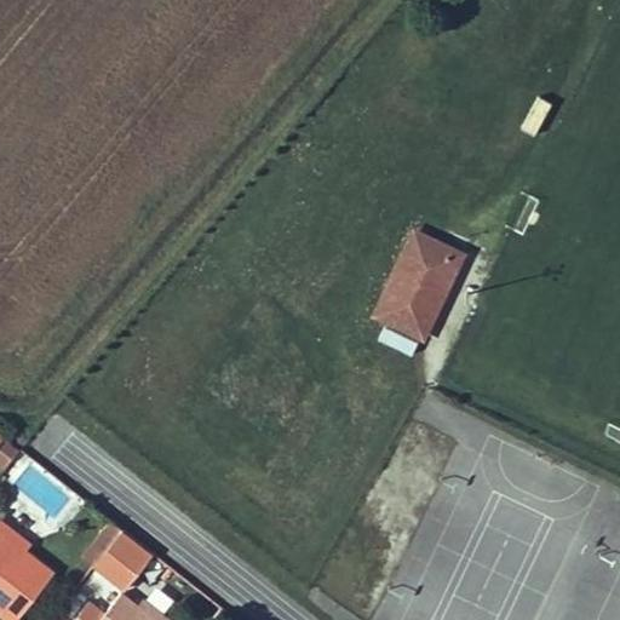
[(453,270),(461,254),(414,231),(375,314),(423,336),(430,319),(418,313),(442,265),(453,270)]
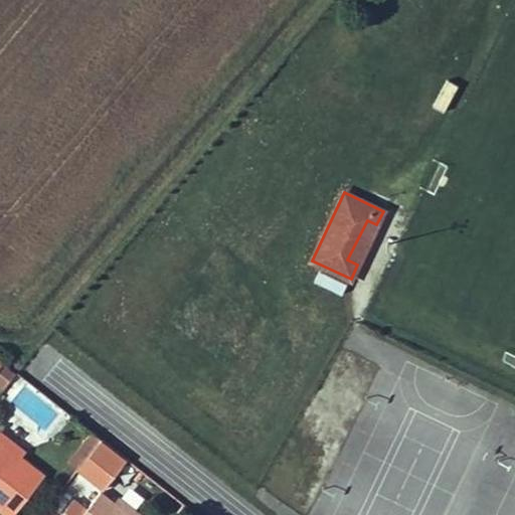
[(357,265),(376,224),(367,220),(347,260),(357,265)]
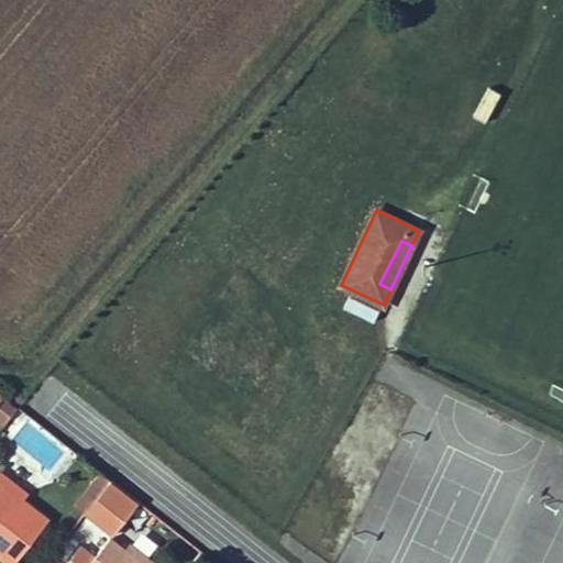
[(374,321),(377,310),(348,299),(344,309),(374,321)]
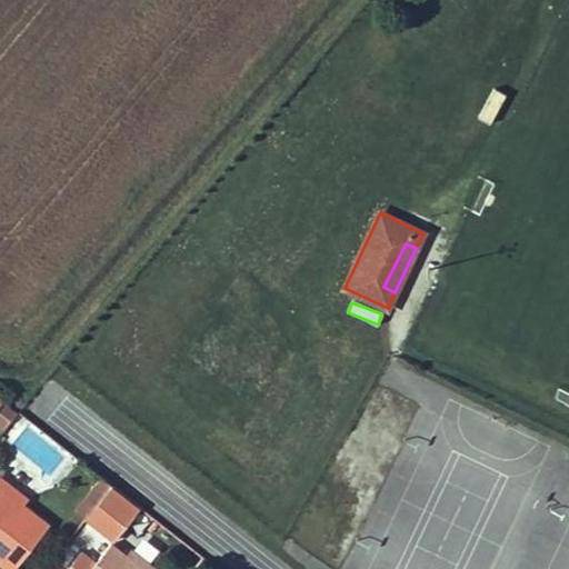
[(0,476),(0,486),(22,503),(27,497),(0,476)]
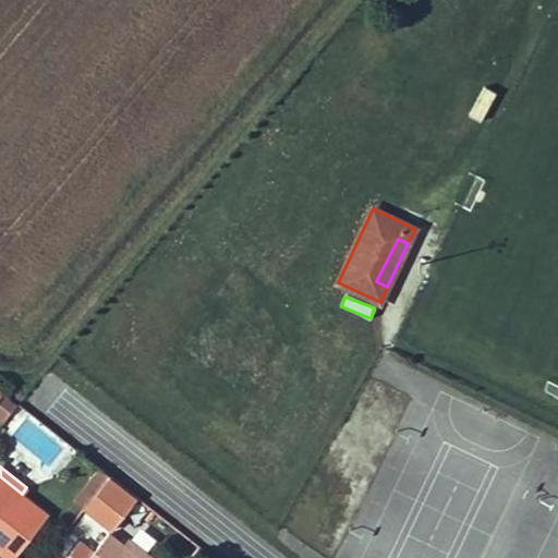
[(99,466),(91,478),(75,499),(85,507),(100,486),(110,475),(99,466)]
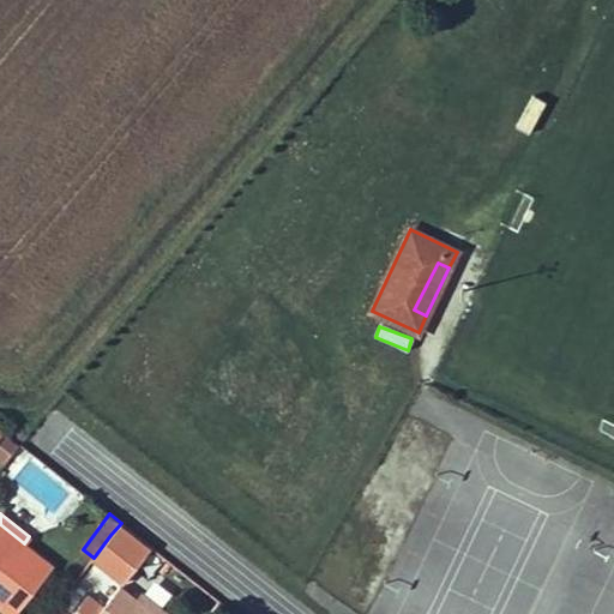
[(151,547),(121,523),(110,535),(94,558),(125,582),(151,547)]
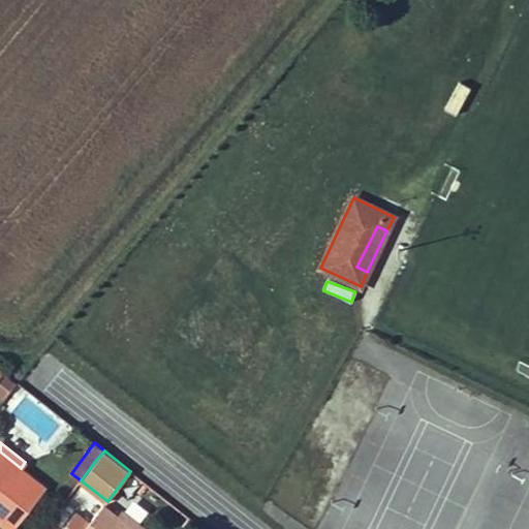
[(0,520),(10,528),(12,528),(45,488),(21,468),(0,452),(0,520)]
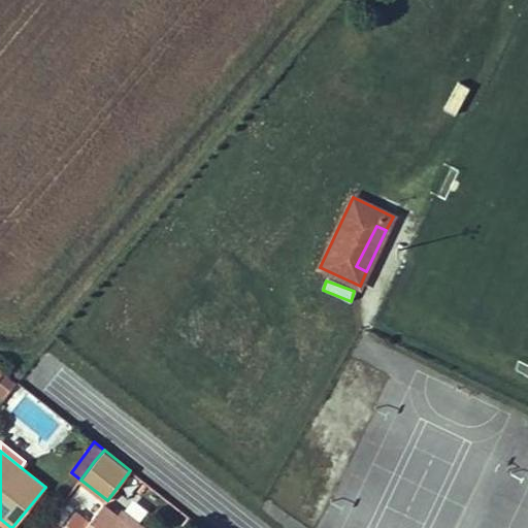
[(90,521),(75,510),(61,527),(143,527),(139,524),(135,527),(133,527),(119,516),(103,503),(90,521)]
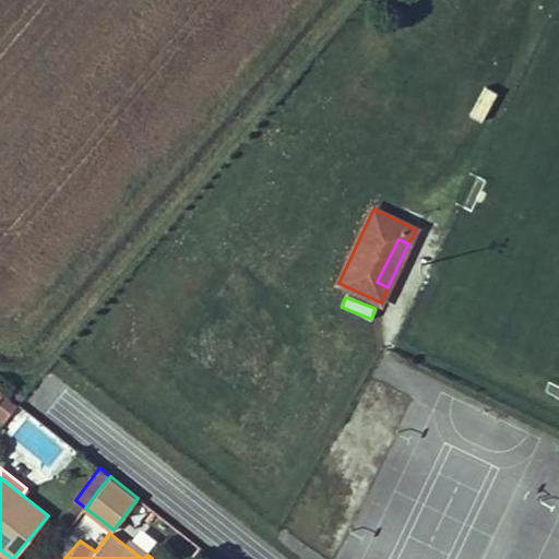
[(130,540),(126,546),(141,558),(143,558),(147,555),(130,540)]
